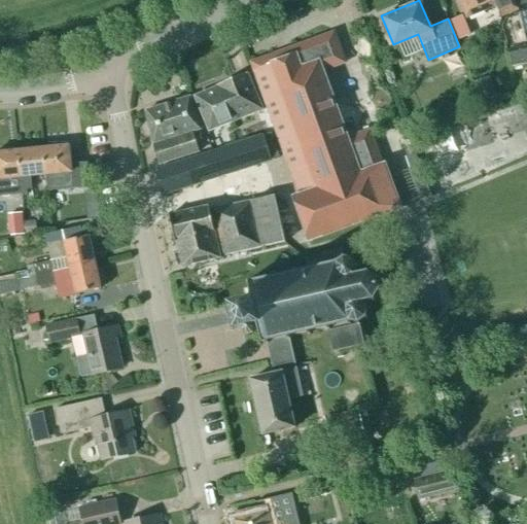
[(517,0),(459,0),(466,16),(496,4),(501,14),(517,8),(517,4),(518,4),(517,0)]
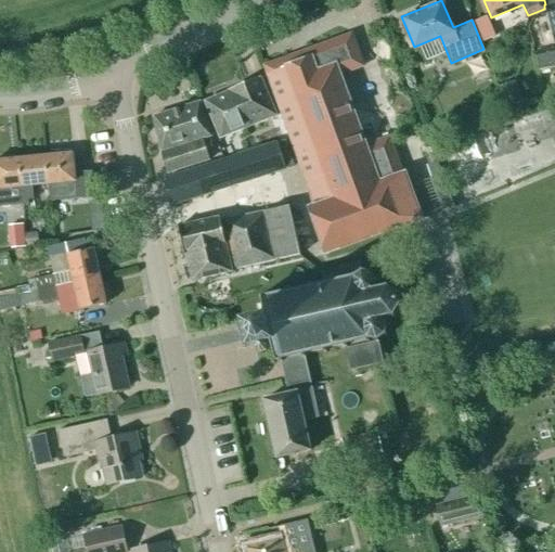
[(554,2),(549,4),(554,29),(554,46),(534,52),(539,68),(554,63),(554,2)]
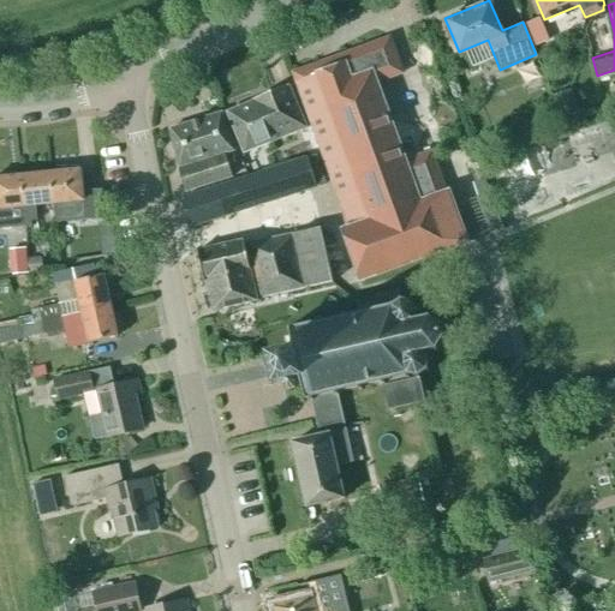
[(545,36),(541,23),(526,28),(532,41),(535,40),(538,49),(547,46),(543,37),(545,36)]
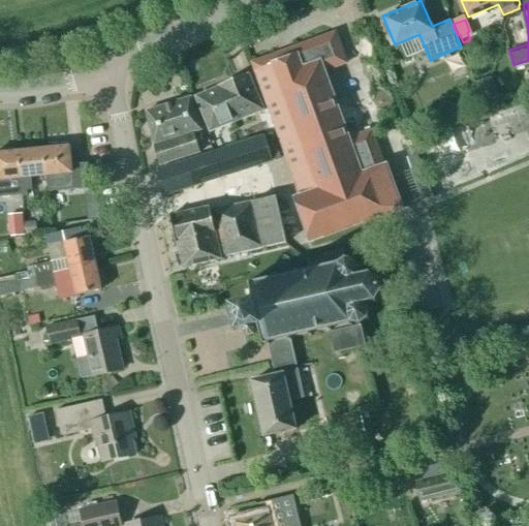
[(294,196),(310,240),(402,207),(385,163),(383,164),(371,128),(348,136),(323,69),(346,61),(335,30),(251,61),(300,194),(294,196)]
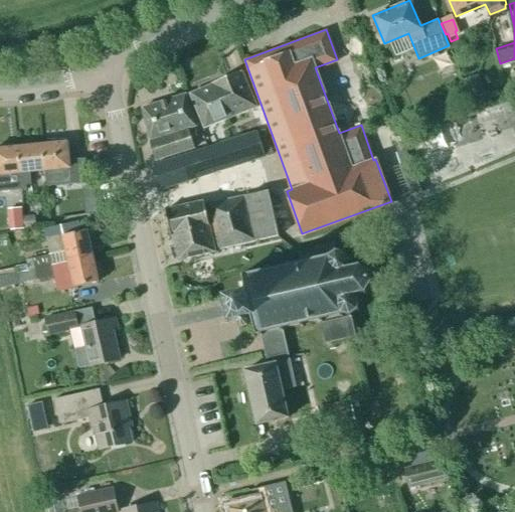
[(211,81),(212,83),(190,93),(203,127),(255,106),(241,69),(211,81)]
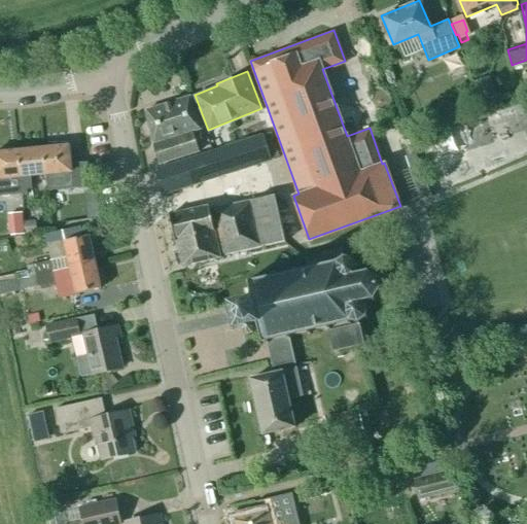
[(200,128),(189,95),(145,109),(157,163),(199,149),(192,130),(200,128)]
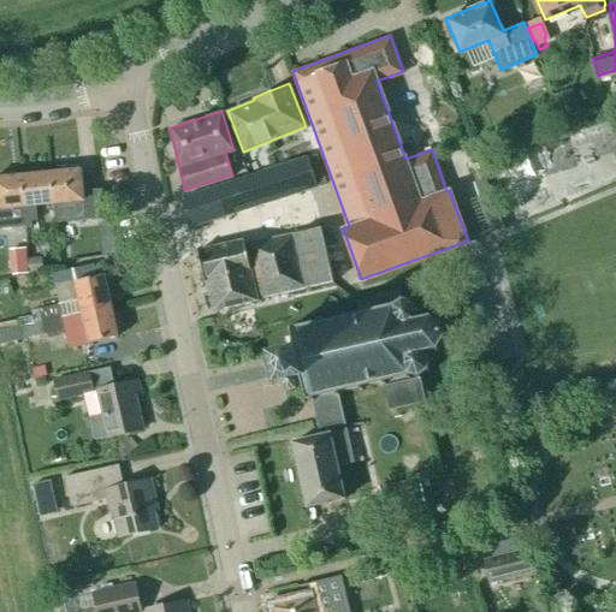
[(483,149),(495,144),(490,130),(477,135),(483,149)]
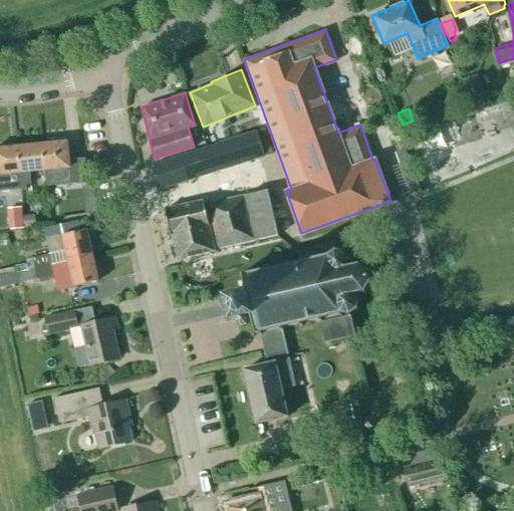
[(178,156),(186,180),(262,156),(262,153),(256,131),(178,156)]
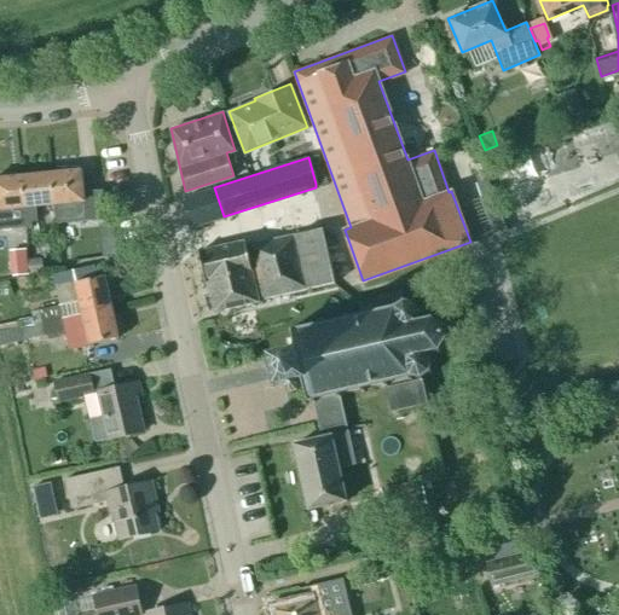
[(51,172),(55,203),(71,201),(74,216),(85,215),(84,199),(85,199),(81,168),(51,172)]
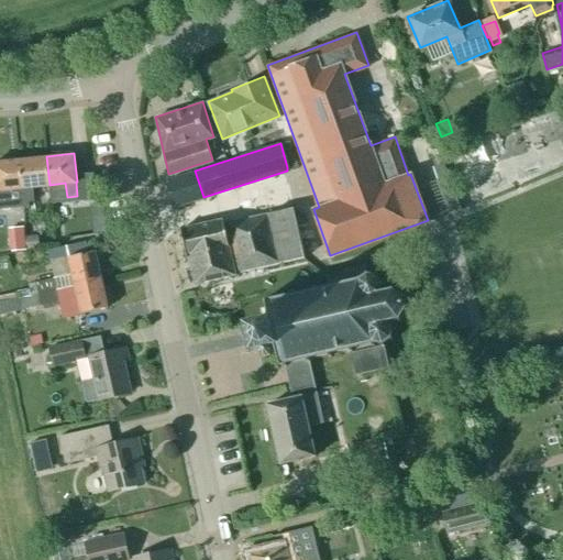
[(33,186),(50,185),(46,156),(19,160),(22,183),(24,206),(29,206),(29,200),(34,200),(33,186)]
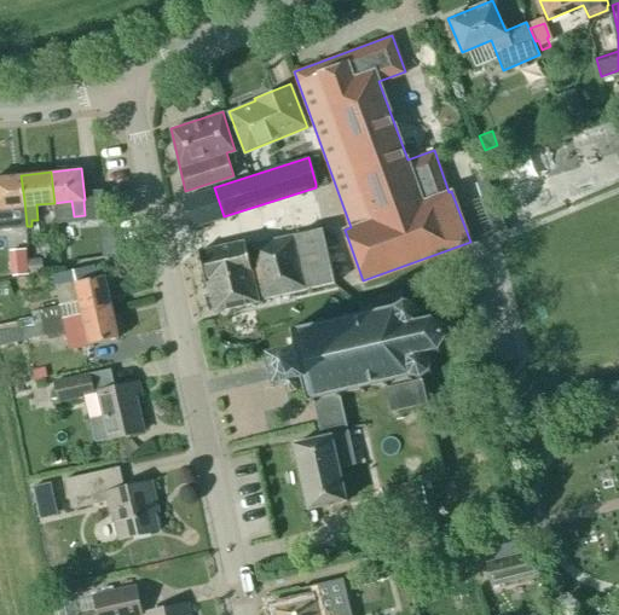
[(21,175),(0,177),(0,228),(27,226),(24,201),(21,175)]
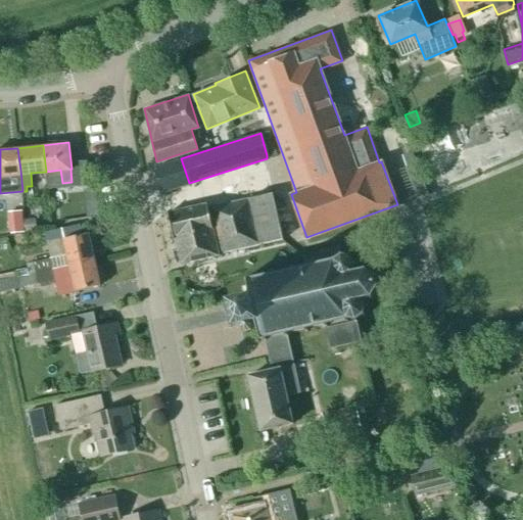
[(162,191),(189,183),(181,158),(157,166),(162,191)]
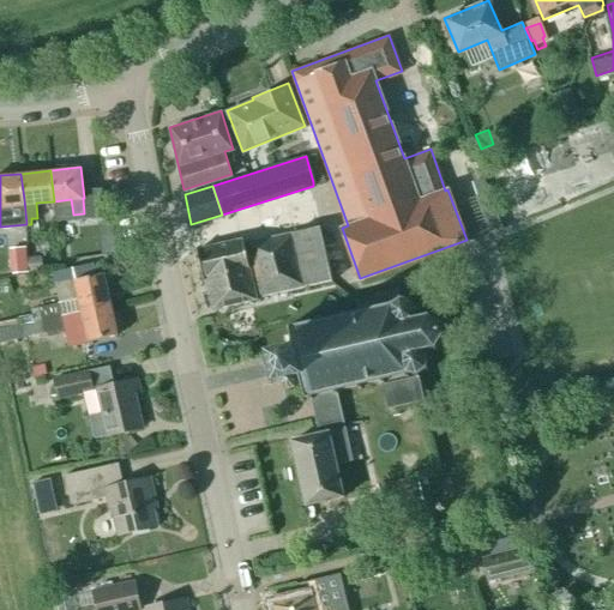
[(491,230),(503,225),(489,188),(477,193),(491,230)]
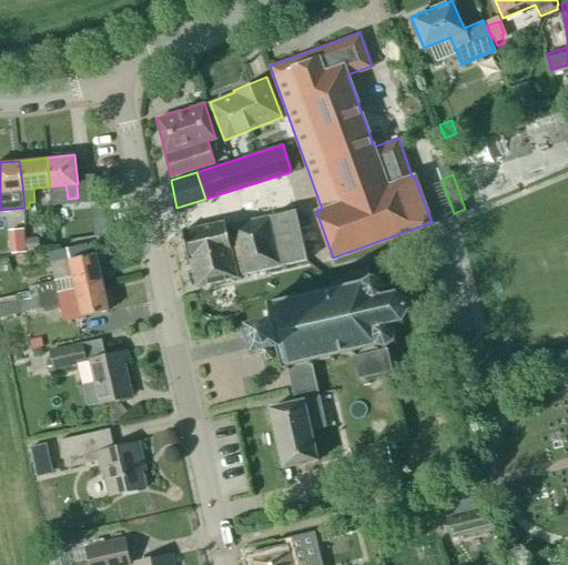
[(226,224),(237,274),(283,264),(307,259),(295,209),(272,214),(253,218),(226,224)]
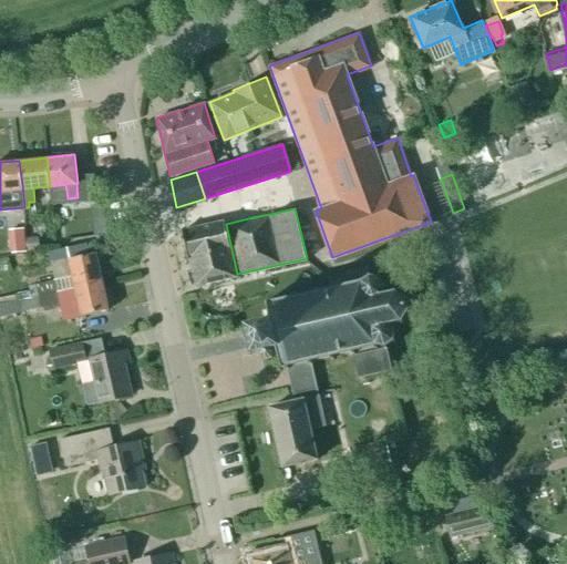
[(237,274),(226,224),(225,219),(182,229),(188,258),(189,257),(196,286),(237,276),(237,274)]
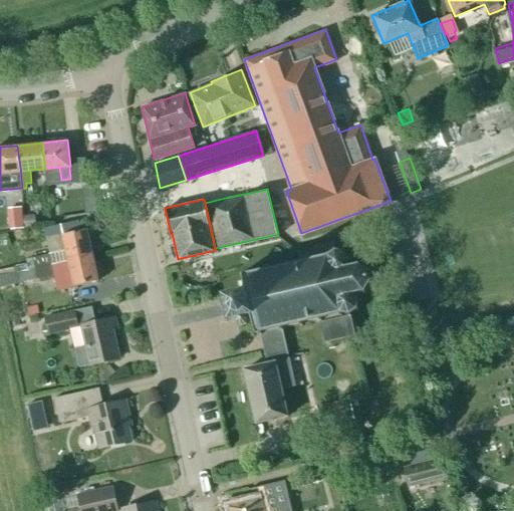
[(23,214),(24,227),(35,226),(34,214),(23,214)]
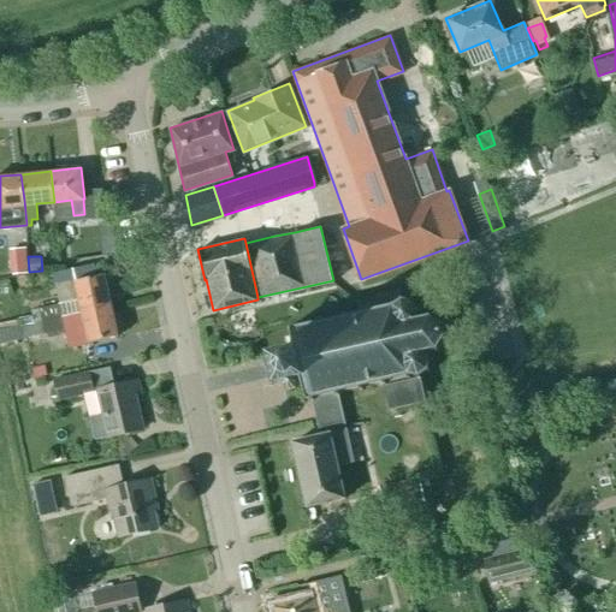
[(42,319),(64,314),(82,310),(96,307),(111,304),(104,273),(95,275),(93,263),(80,266),(82,278),(75,280),(78,298),(40,307),(42,319)]
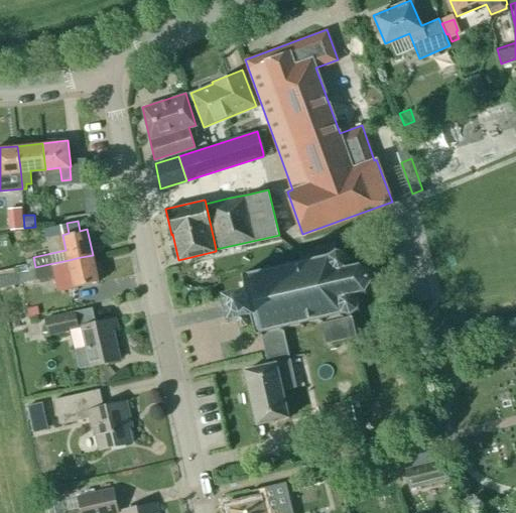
[(261,336),(283,331),(284,330),(283,327),(300,324),(300,327),(303,326),(302,323),(319,318),(320,322),(326,342),(356,336),(352,316),(353,316),(352,314),(358,309),(360,311),(361,309),(359,308),(360,301),(362,300),(362,298),(360,299),(356,294),(365,292),(366,294),(368,293),(367,290),(371,282),(374,283),(375,280),(372,280),(370,271),(372,269),(371,267),(368,269),(361,264),(361,261),(359,261),(358,264),(350,266),(351,260),(353,259),(352,257),(350,258),(346,252),(347,250),(346,249),(344,251),(337,250),(337,247),(336,248),(335,242),(298,250),(300,261),(289,263),(288,260),(286,261),(287,264),(270,268),(269,265),(266,265),(267,268),(249,272),(248,269),(246,270),(247,273),(243,274),(247,291),(226,296),(232,321),(238,318),(239,323),(243,325),(247,324),(250,321),(249,316),(252,315),(256,334),(260,333),(261,336)]
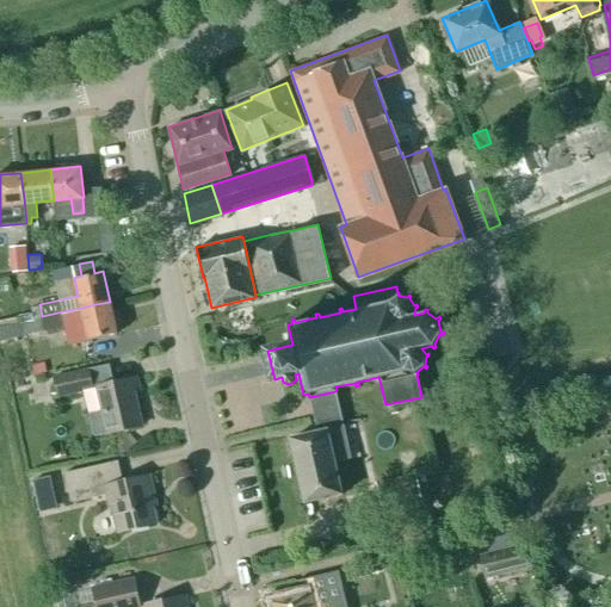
[(117,332),(110,302),(81,308),(87,339),(117,332)]
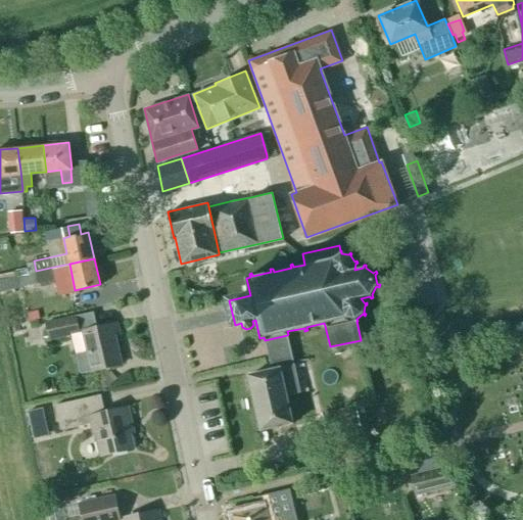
[(56,278),(54,267),(36,271),(39,282),(56,278)]
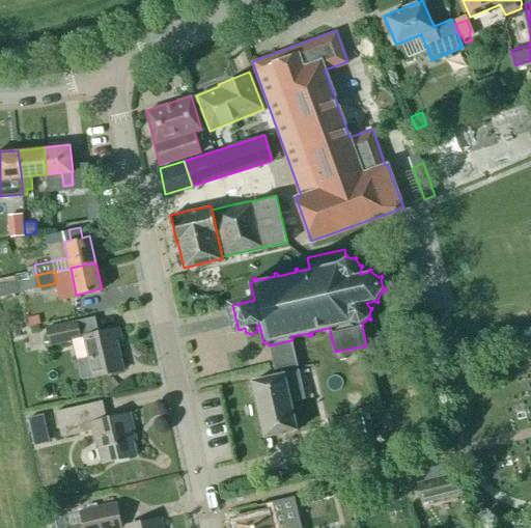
[(36,275),(19,279),(21,289),(39,286),(36,275)]
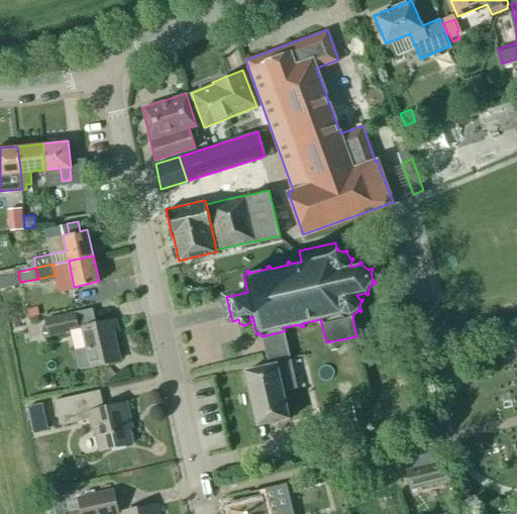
[(95,323),(93,311),(92,306),(44,316),(48,334),(82,327),(86,346),(76,348),(80,368),(119,358),(113,330),(118,329),(115,318),(95,323)]
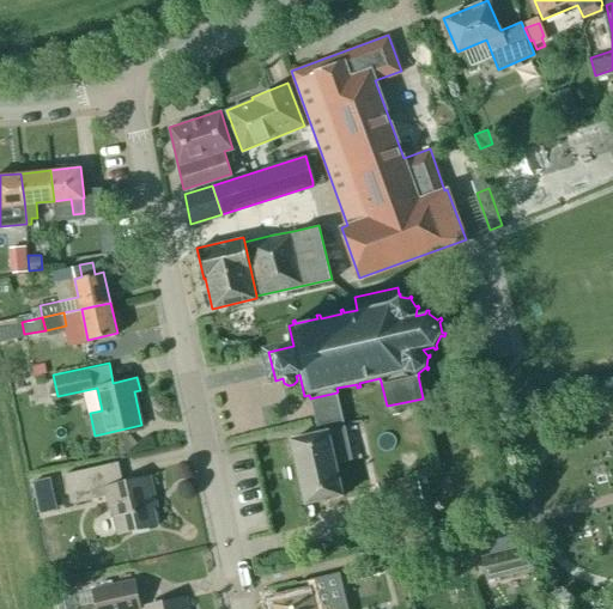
[(352,458),(337,393),(310,399),(319,433),(291,439),(305,503),(343,494),(335,462),(352,458)]
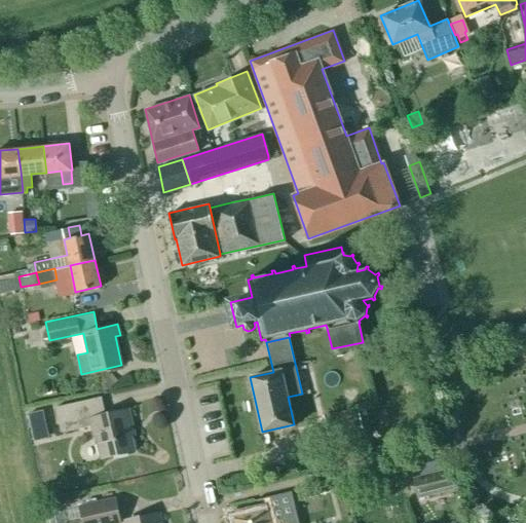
[(132,425),(128,409),(105,414),(101,396),(54,406),(61,432),(91,424),(94,435),(96,434),(102,457),(134,450),(128,426),(132,425)]
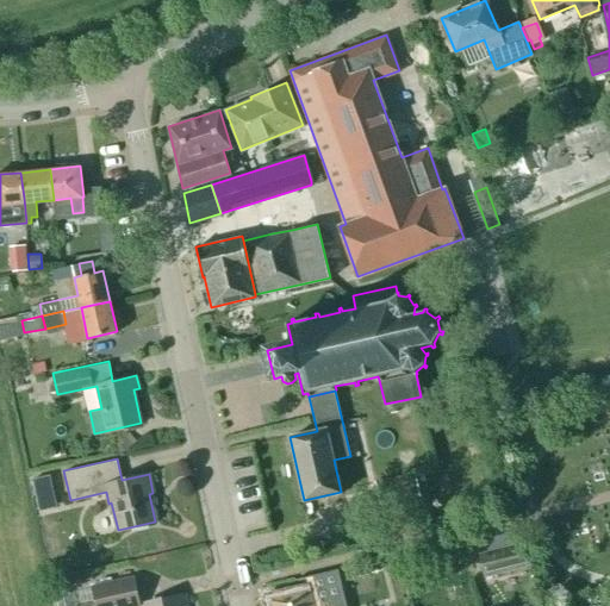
[(38,507),(49,506),(43,475),(32,478),(38,507)]
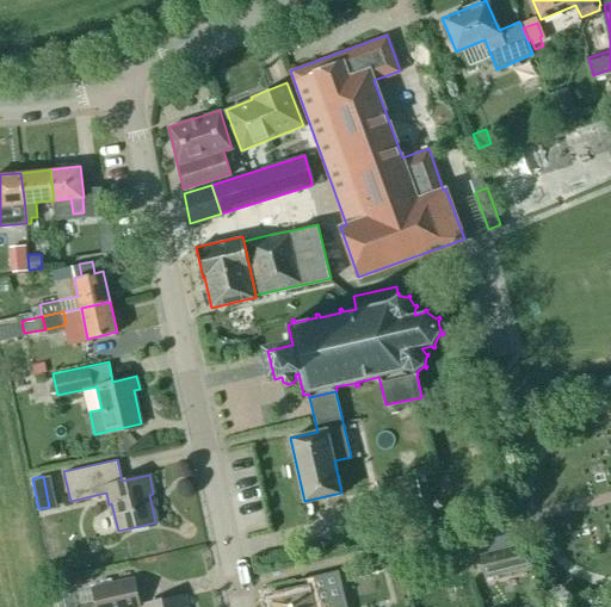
[(531,565),(525,543),(514,545),(512,532),(493,537),(495,550),(480,555),(485,577),(531,565)]
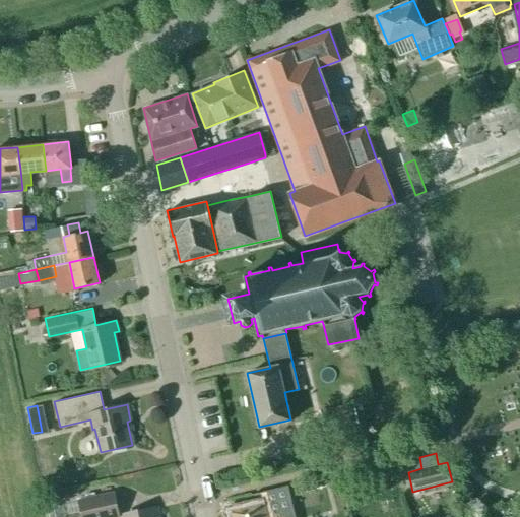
[(261,492),(264,504),(230,512),(231,516),(295,516),(287,485),(261,492)]
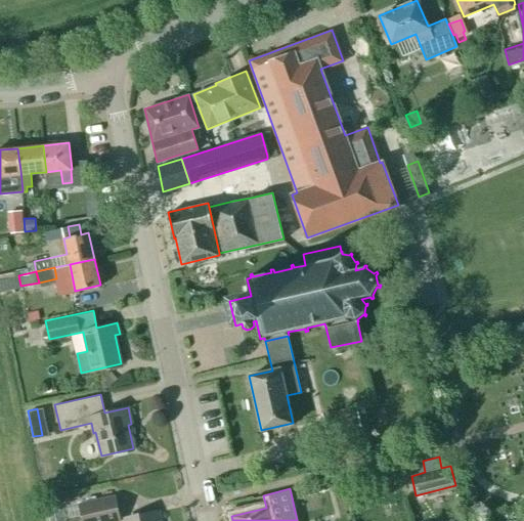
[(83,520),(117,520),(119,520),(112,494),(80,503),(83,520)]
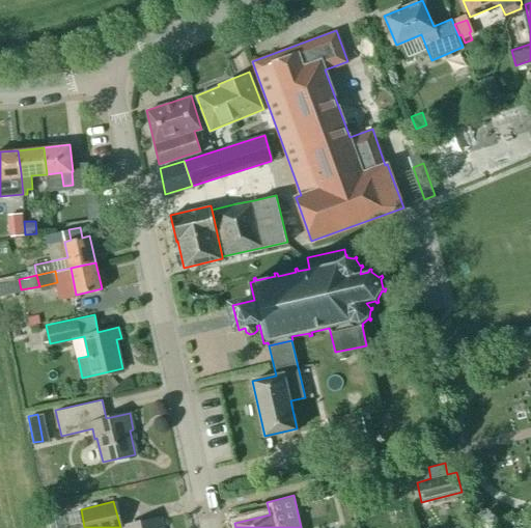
[(174,527),(185,527),(183,510),(172,512),(174,527)]
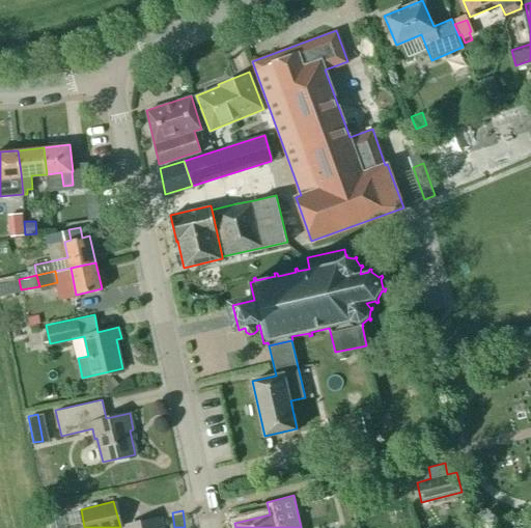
[(65,527),(63,516),(51,519),(52,527),(65,527)]
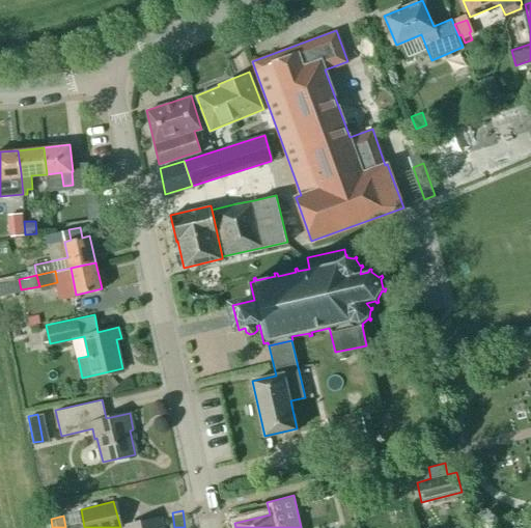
[(163,527),(161,518),(141,522),(126,525),(126,527),(163,527)]
